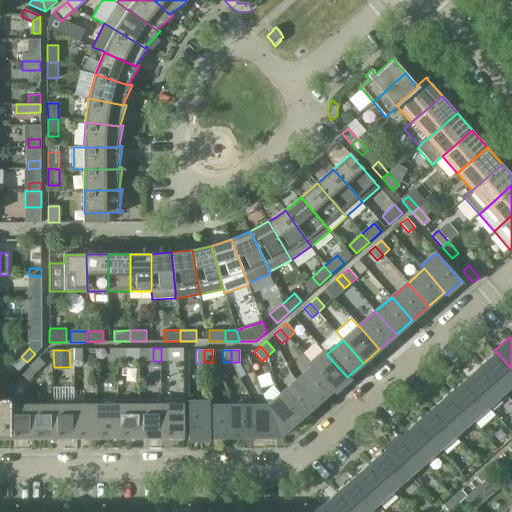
[(326,354),(328,353),(325,350),(309,364),(312,367),(313,366),(333,389),(332,390),(334,393),(350,379),(348,376),(347,377),(326,354)]
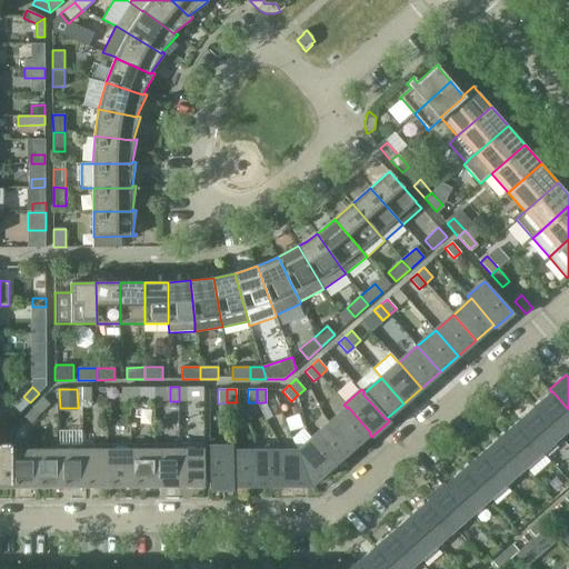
[(560,436),(568,428),(568,409),(552,391),(551,392),(535,407),(560,436)]
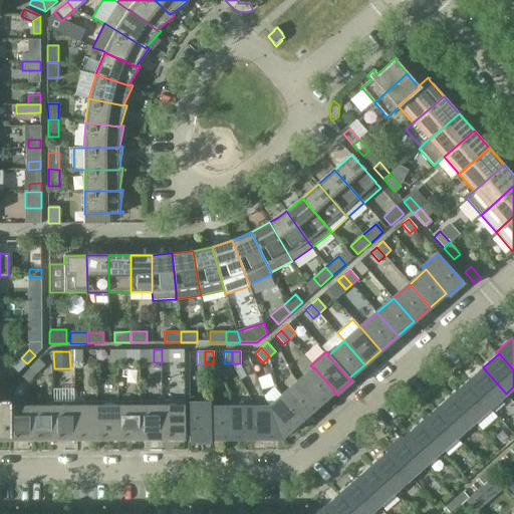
[(12,366),(18,372),(27,363),(21,358),(12,366)]
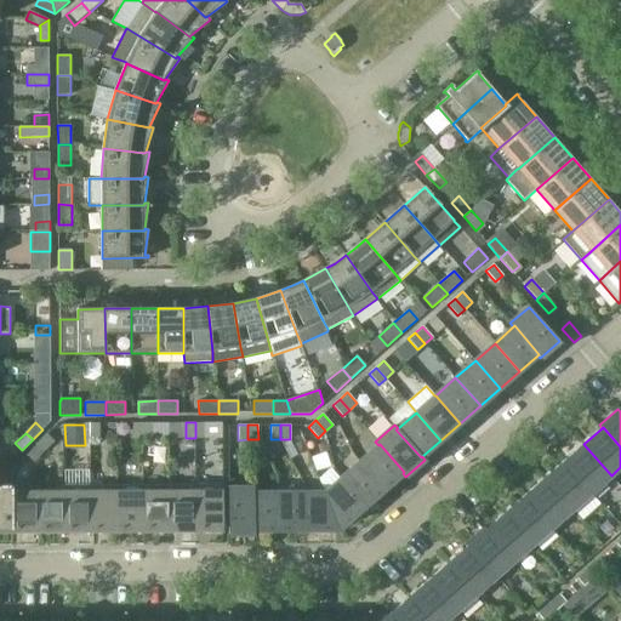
[(47,434),(38,444),(44,451),(55,442),(47,434)]
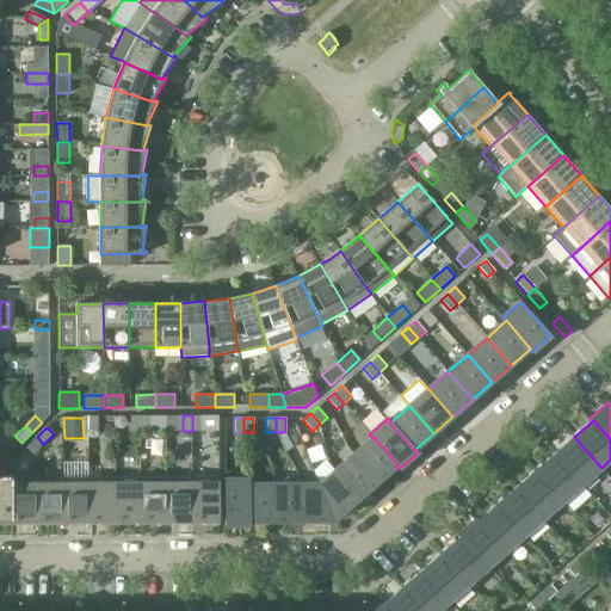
[(34,455),(43,444),(37,437),(26,448),(34,455)]
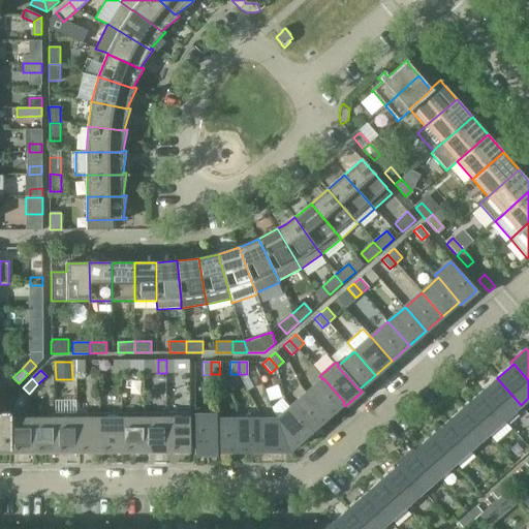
[(323,378),(322,379),(307,394),(328,417),(343,403),(344,402),(323,378)]
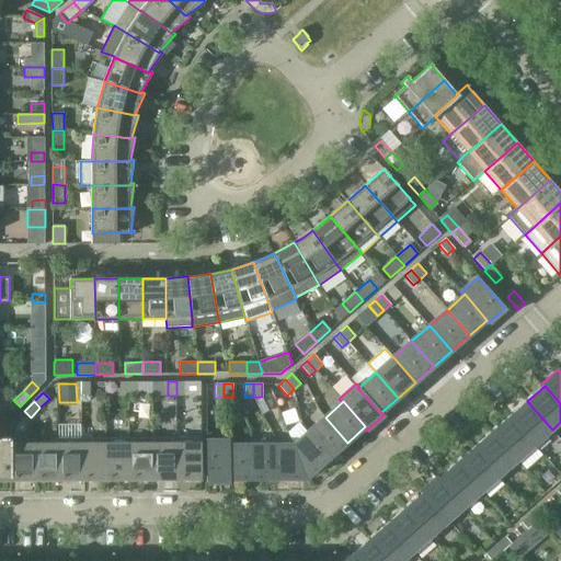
[(535,445),(552,430),(527,401),(510,416),(535,445)]
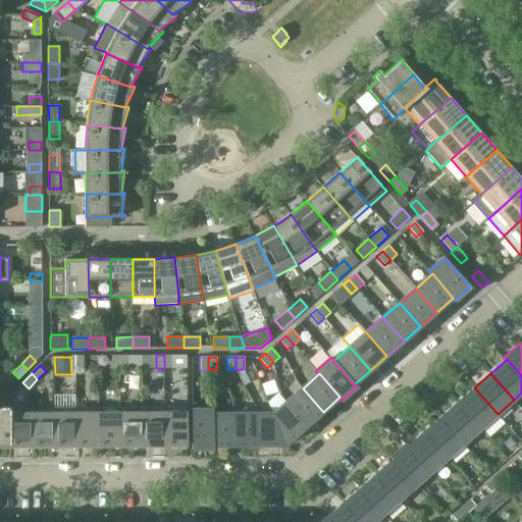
[(474,387),(457,403),(480,429),(488,437),(505,423),(498,414),(474,387)]
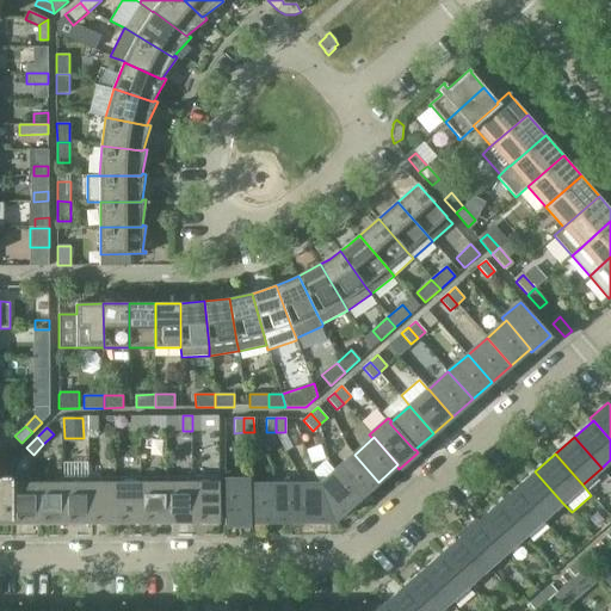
[(334,471),(359,499),(378,482),(355,455),(334,471)]
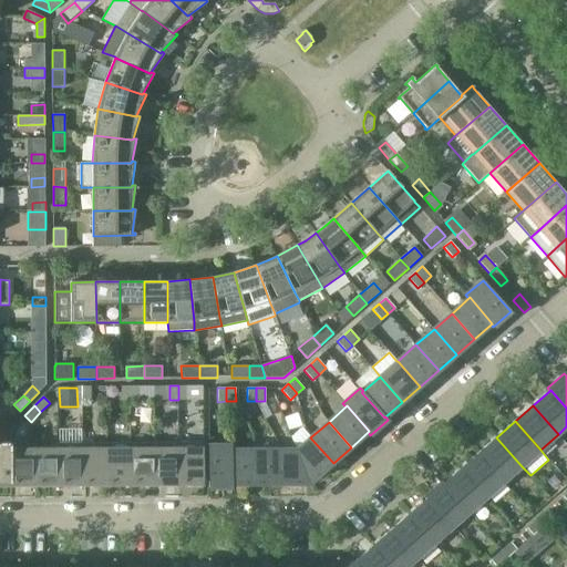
[(309,484),(333,463),(310,437),(297,450),(309,484)]
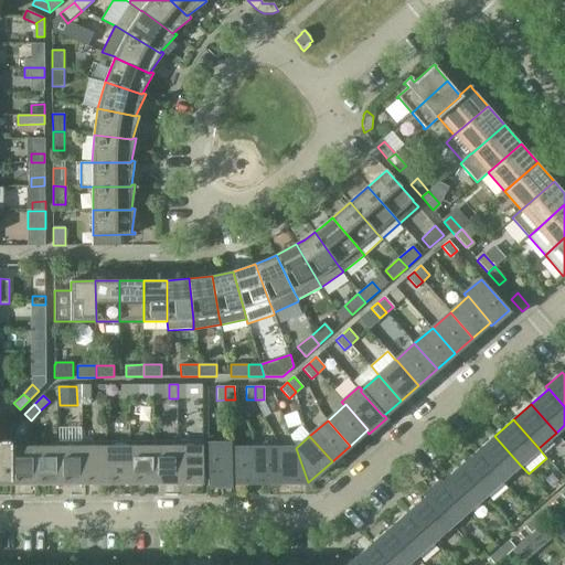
[(502,480),(520,465),(494,436),(477,451),(502,480)]
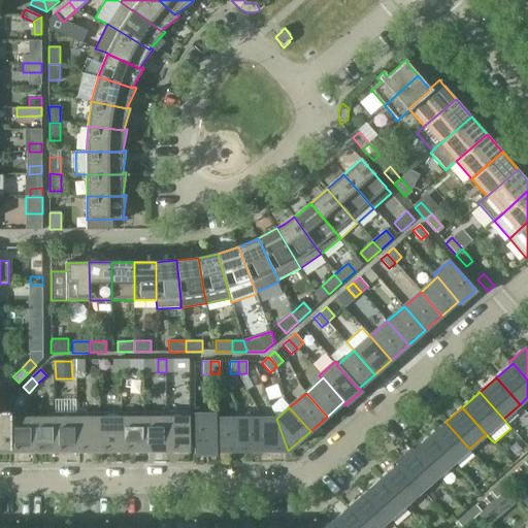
[(99,452),(122,452),(122,411),(99,413),(99,452)]
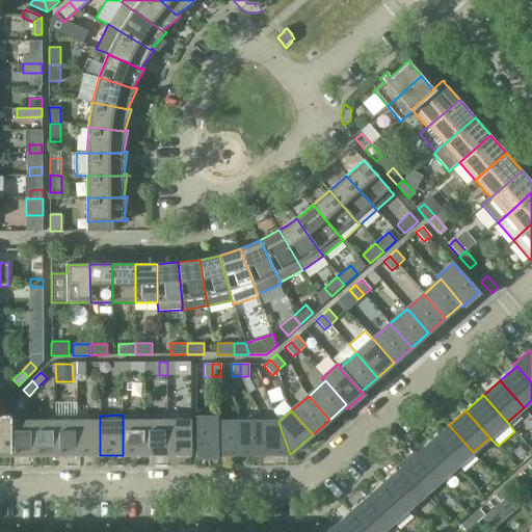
[(123,415),(123,455),(145,454),(144,415),(123,415)]
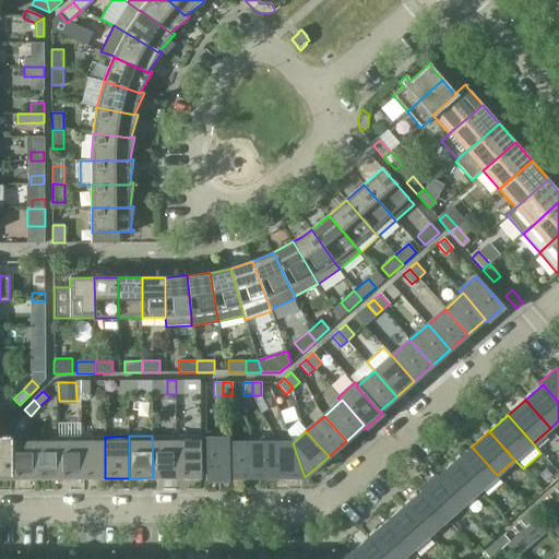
[(153,477),(176,477),(176,436),(152,436),(153,477)]
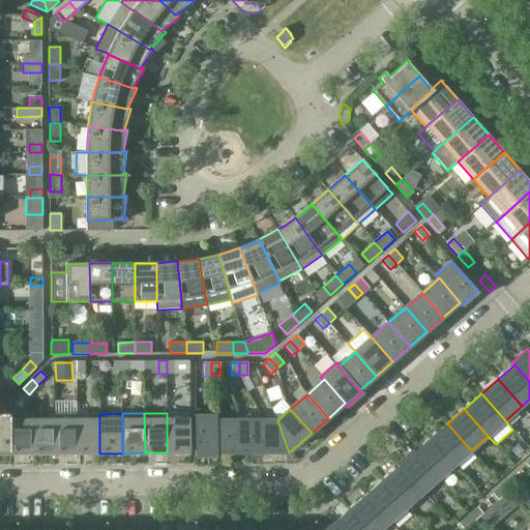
[(190,413),(167,413),(167,452),(190,452),(190,413)]
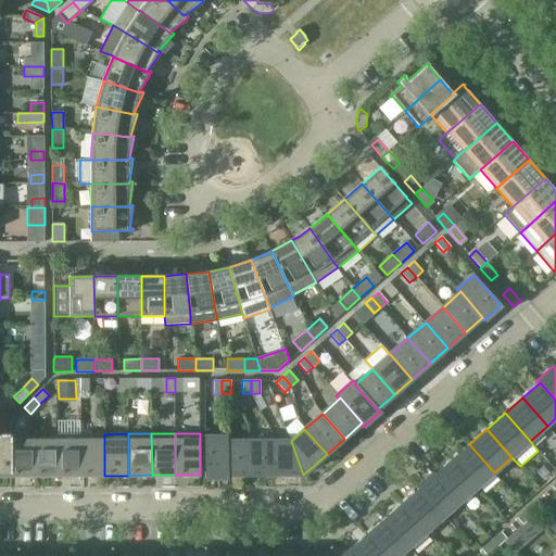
[(0,476),(11,476),(11,440),(11,434),(0,434),(0,476)]
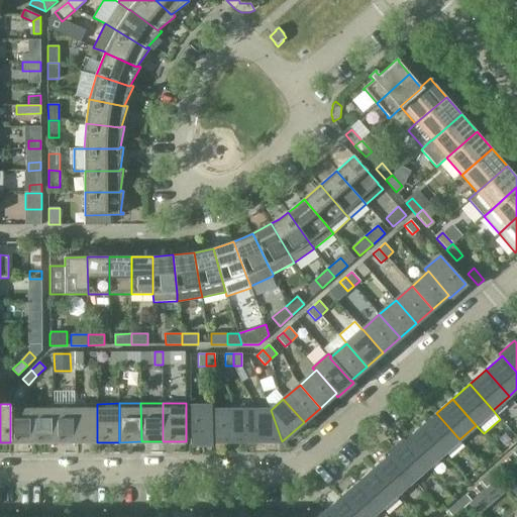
[(54,442),(76,442),(75,404),(53,404),(53,409),(54,409),(54,442)]
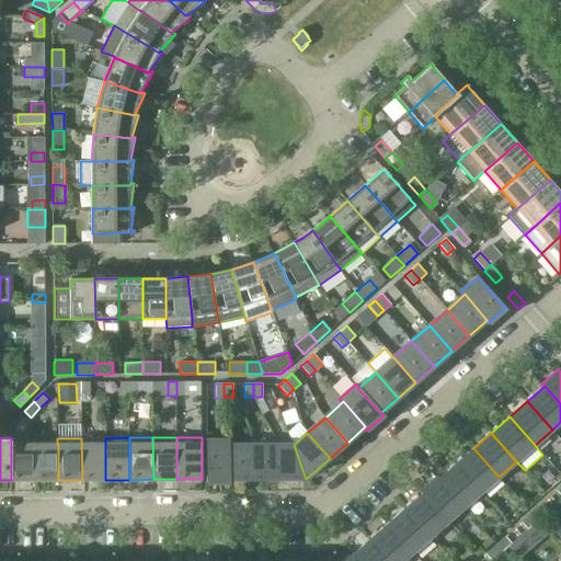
[(105,438),(81,438),(82,480),(105,480),(105,438)]
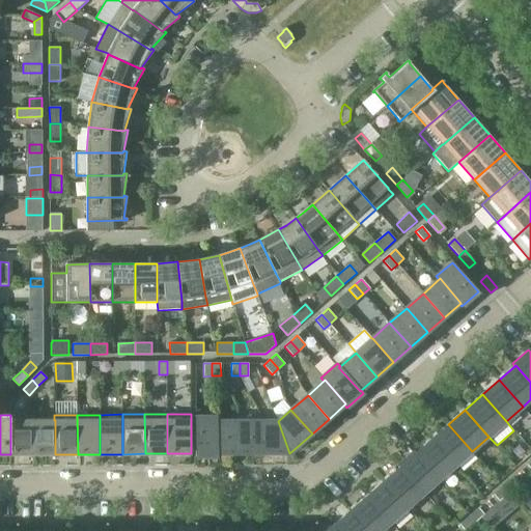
[(217,456),(217,453),(216,453),(216,421),(217,421),(217,417),(196,417),(196,456),(217,456)]
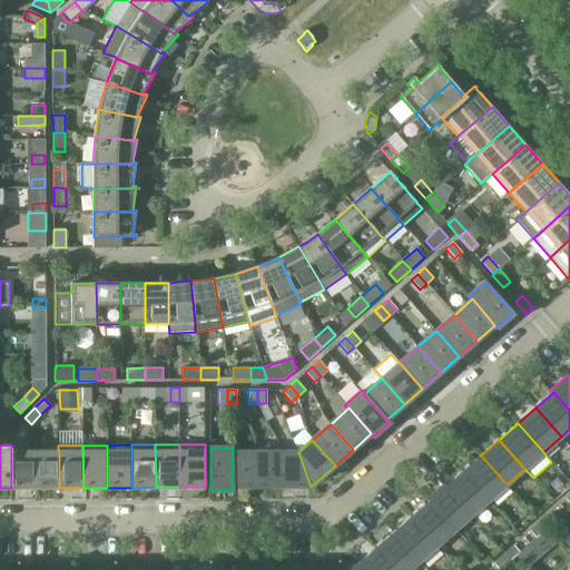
[(11,488),(35,488),(35,451),(11,451),(11,488)]
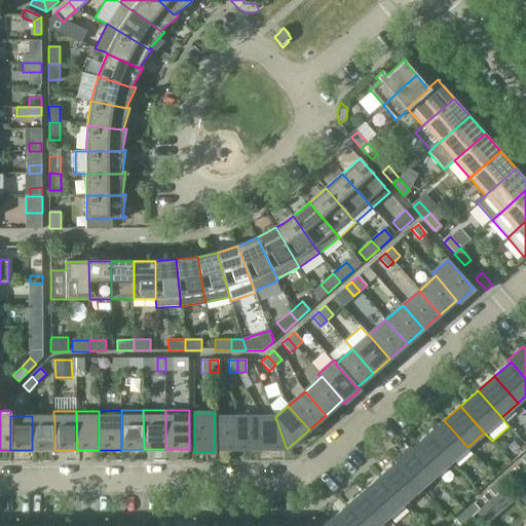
[(32,416),(32,450),(54,450),(54,416),(53,416),(32,416)]
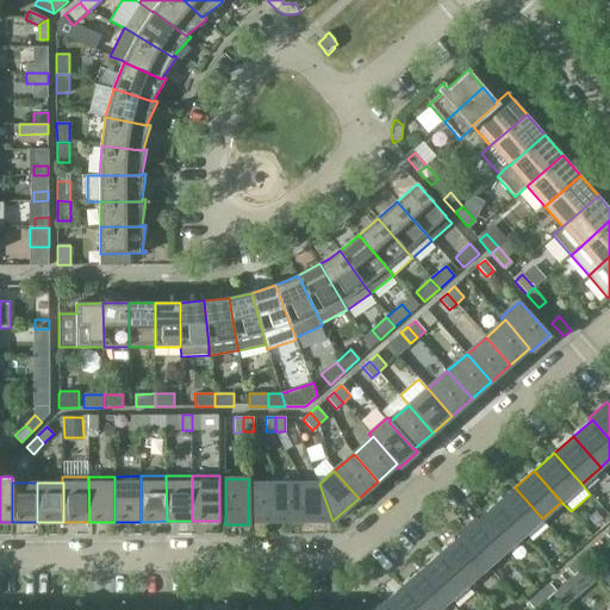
[(248,521),(249,521),(274,521),(273,484),(249,484),(248,484),(248,521)]
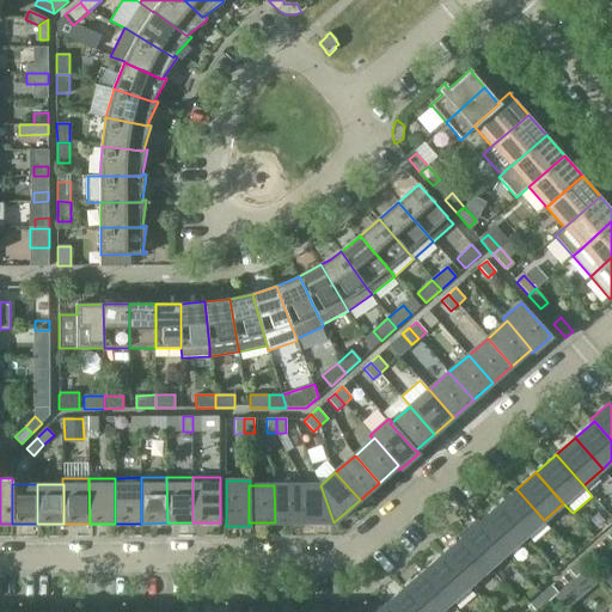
[(274,485),(275,522),(300,522),(300,485),(274,485)]
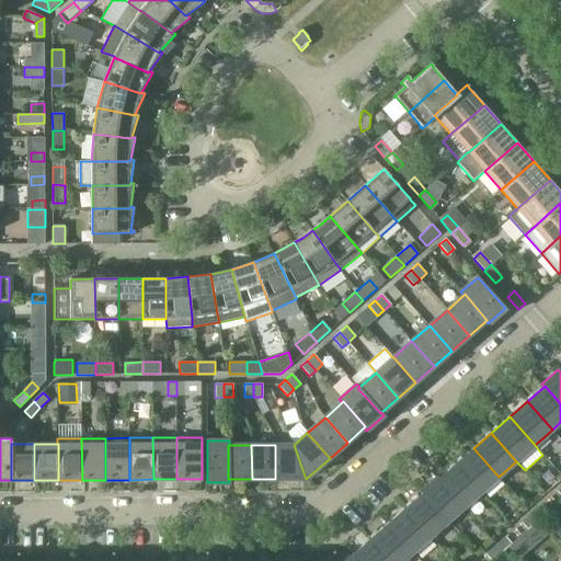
[(306,479),(294,445),(275,445),(275,479),(306,479)]
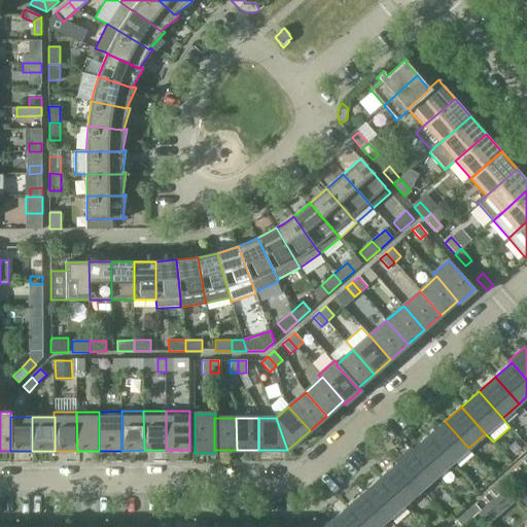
[(452,463),(468,448),(445,421),(428,435),(452,463)]
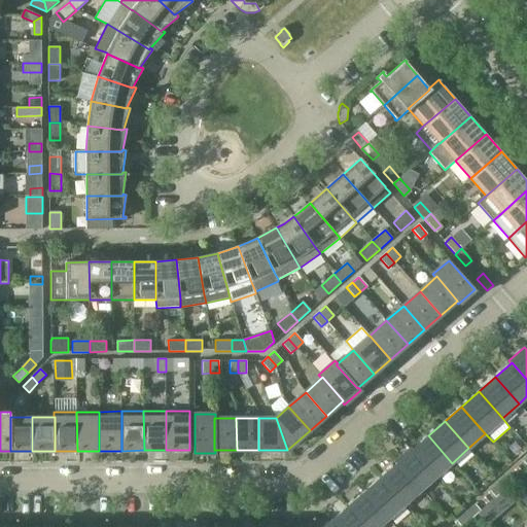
[(435,478),(452,463),(428,435),(413,450),(411,451),(435,478)]
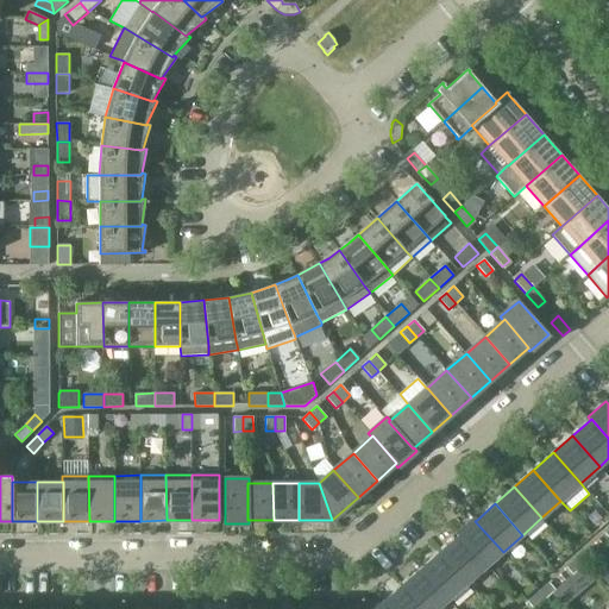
[(487,566),(503,552),(475,521),(477,520),(475,516),(456,533),(458,535),(459,534),(487,566)]
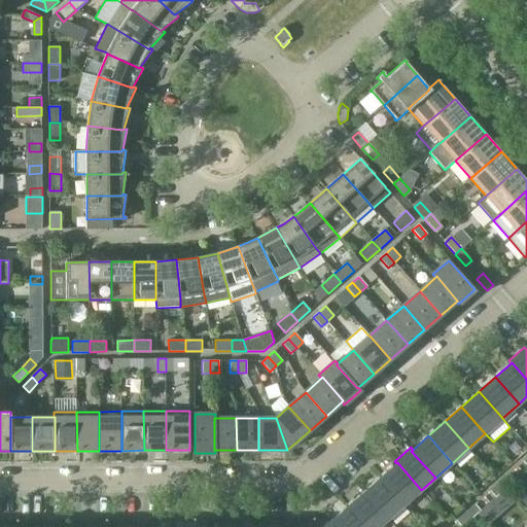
[(405,504),(421,490),(397,462),(396,463),(381,478),(405,504)]
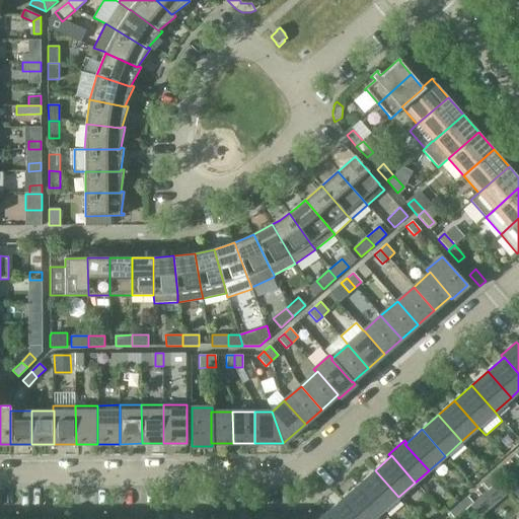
[(502,467),(492,476),(498,482),(507,474),(502,467)]
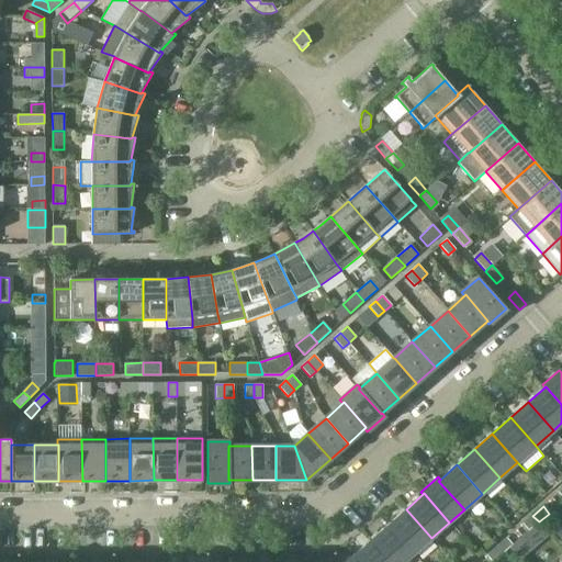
[(414,553),(431,538),(406,509),(389,525),(414,553)]
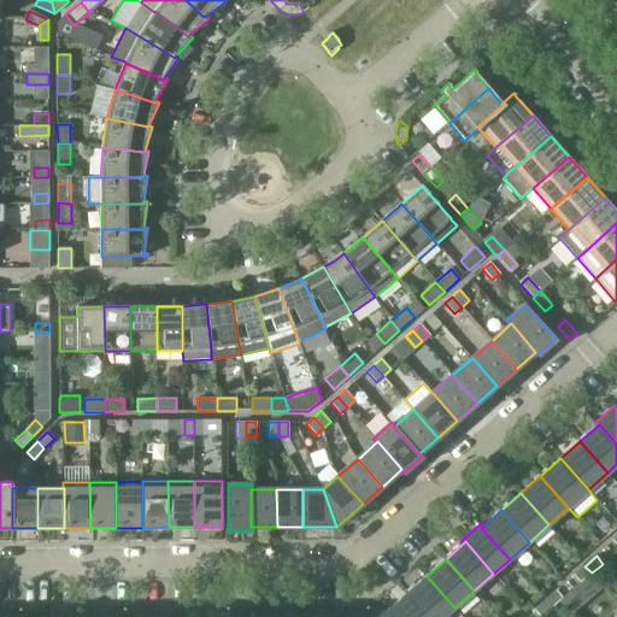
[(589,575),(592,573),(585,566),(574,575),(581,582),(589,575)]
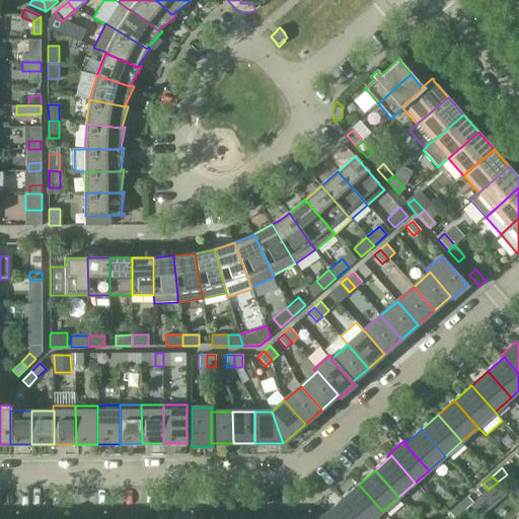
[(473,503),(472,504),(482,514),(504,494),(496,484),(489,490),(473,503)]
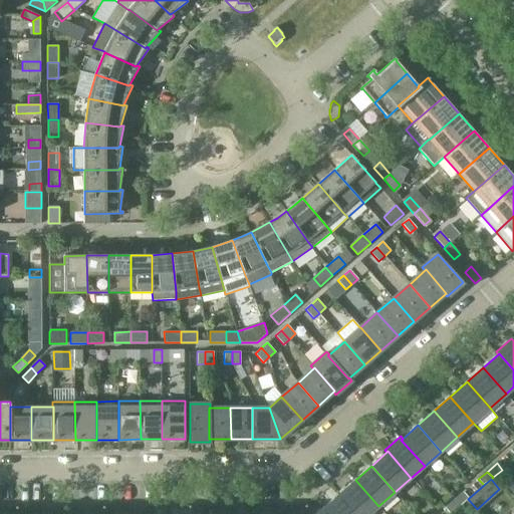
[(355,513),(368,513),(378,506),(355,480),(338,494),(355,513)]
